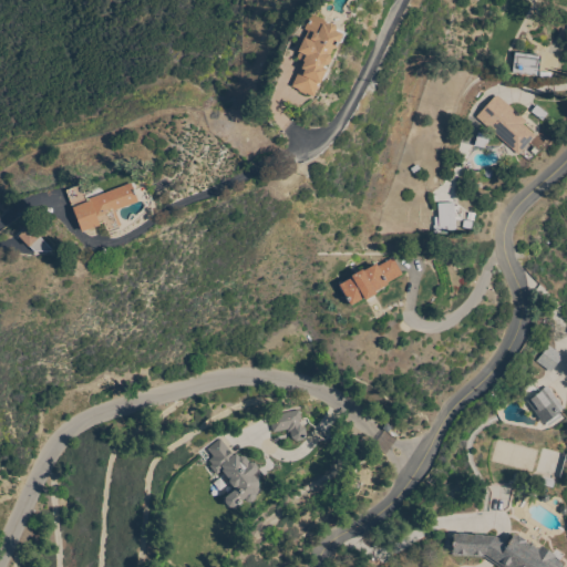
[(326,26),(330,23),(334,26),(337,29),(343,33),(344,34),(341,43),(338,43),(336,48),(332,49),(329,55),(331,60),(329,65),(325,66),(323,68),(327,70),(313,98),(306,93),(306,95),(298,91),(299,91),(291,86),(303,62),(297,59),(308,31),(303,30),(311,14),(323,20),(326,26)]
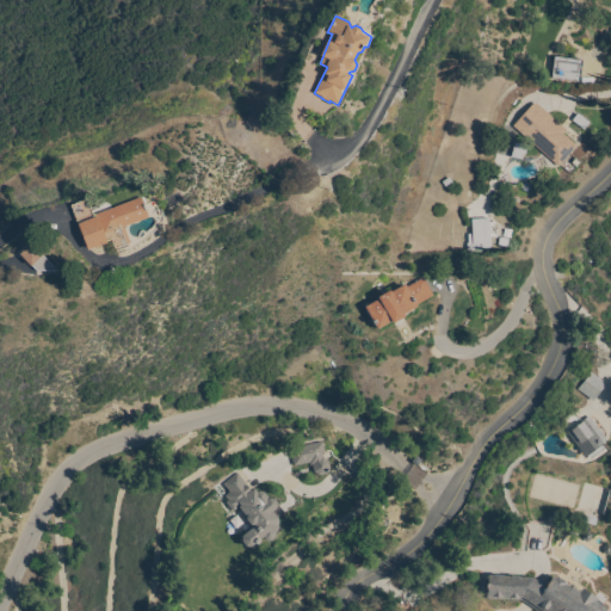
[(582,61),(580,82),(551,79),(555,56),(582,61)]
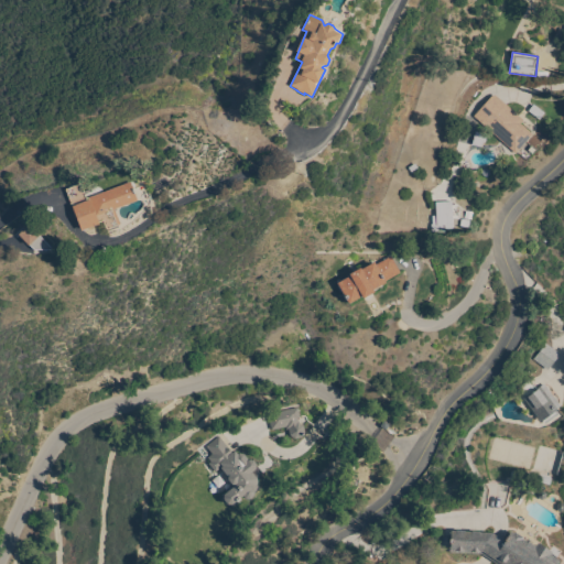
[(523,121),(520,125),(532,134),(516,154),(514,153),(509,158),(497,147),(500,144),(497,141),(498,139),(475,118),(479,114),(478,112),(492,97),(496,96),(523,121)]
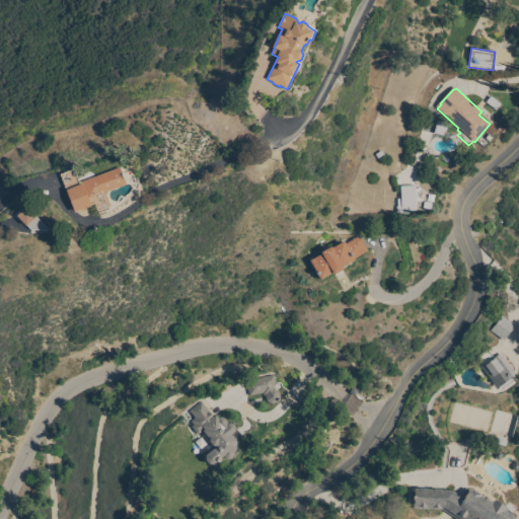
[(105,193),(110,207),(101,211),(102,213),(98,214),(94,204),(91,205),(91,207),(75,213),(66,191),(68,191),(67,187),(65,188),(61,174),(74,169),(79,183),(121,168),(127,186),(105,193)]
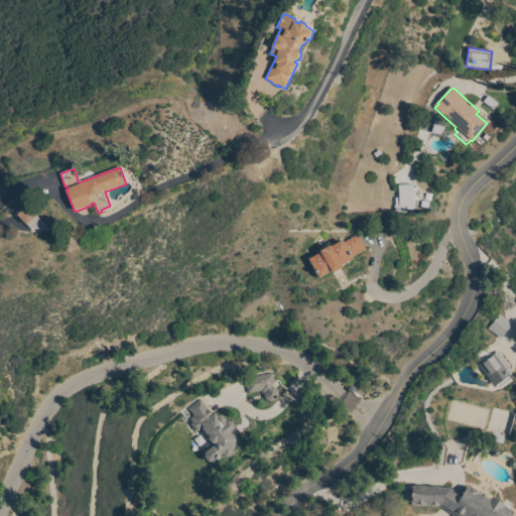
[(398,185),(413,184),(414,210),(407,210),(407,213),(395,213),(395,206),(399,206),(398,185)]
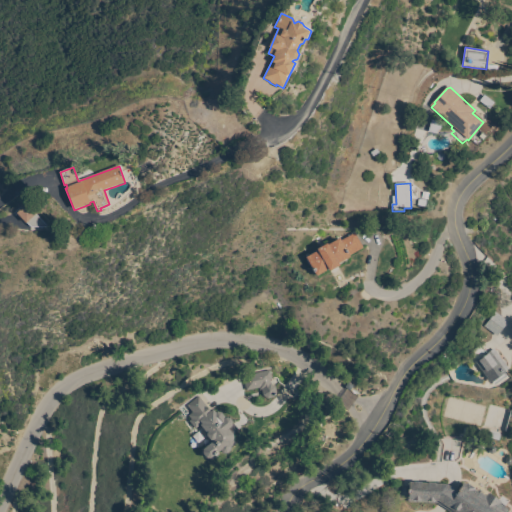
[(31,227),(27,223),(26,224),(16,213),(21,209),(19,207),(25,202),(48,227),(31,227)]
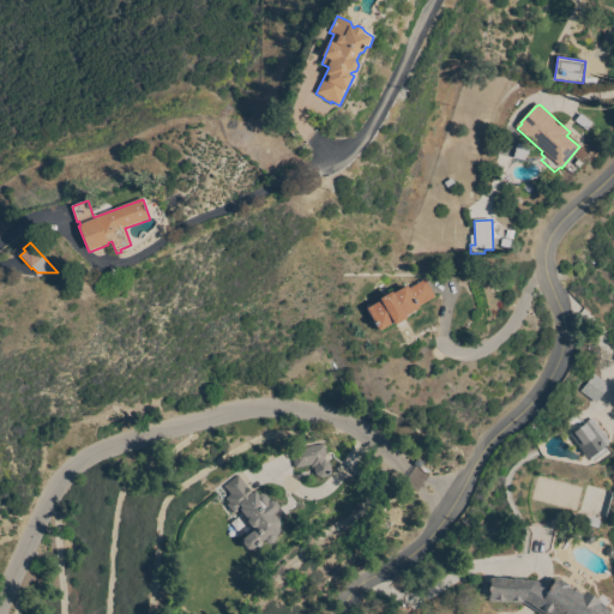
[(435,298),(419,307),(420,308),(405,317),(407,319),(395,325),(393,324),(379,331),(379,330),(378,330),(368,312),(367,308),(381,301),(380,299),(392,292),(393,294),(408,286),(409,288),(426,280),(435,298)]
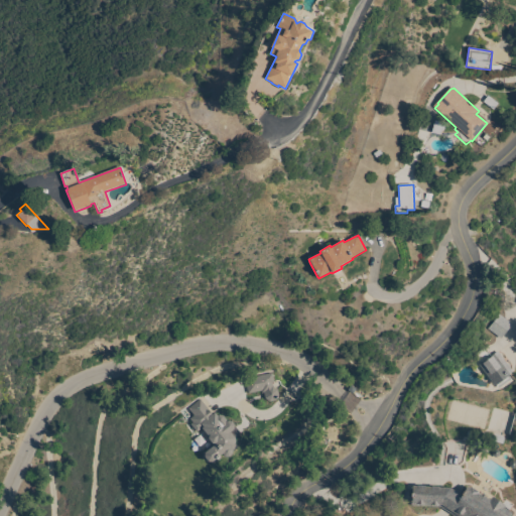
[(512,325),(501,339),(489,329),(500,314),(512,325)]
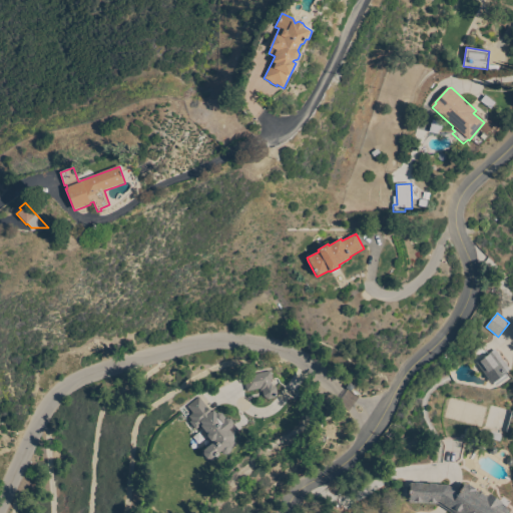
[(510,371),(507,373),(509,377),(496,387),(493,383),(492,384),(477,363),(478,362),(472,353),(482,346),(488,354),(495,350),(510,371)]
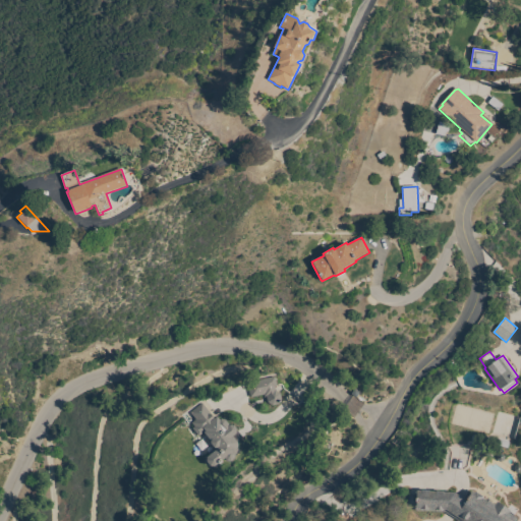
[(278,387),(276,387),(276,391),(280,394),(282,399),(280,404),(273,406),(268,403),(267,397),(265,398),(264,395),(250,398),(247,384),(275,377),(278,387)]
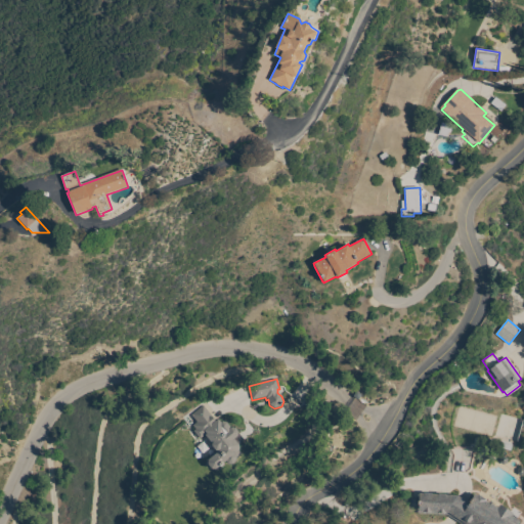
[(205,435),(200,439),(193,431),(195,430),(192,426),(198,422),(191,415),(205,405),(216,421),(218,419),(221,423),(222,422),(226,422),(230,428),(235,428),(238,432),(237,435),(238,434),(245,440),(238,445),(239,448),(237,451),(241,453),(235,460),(235,462),(231,464),(227,464),(225,461),(215,470),(211,470),(207,465),(208,460),(211,457),(210,456),(211,454),(214,452),(216,452),(216,454),(221,450),(215,451),(211,446),(211,443),(205,435)]
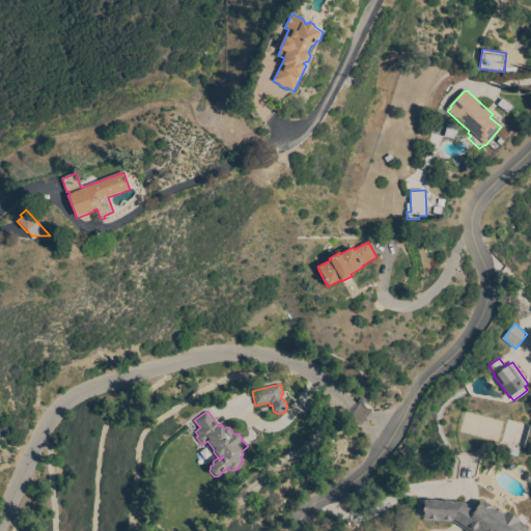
[(423,521),(424,500),(463,502),(475,510),(481,501),(483,502),(484,501),(493,507),(493,508),(504,515),(506,511),(520,520),(519,523),(527,528),(525,530),(466,530),(453,523),(423,521)]
